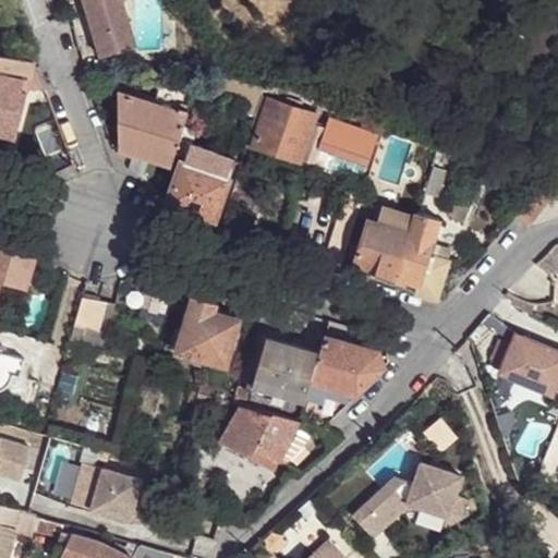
[(91,0),(105,52),(134,45),(129,23),(135,22),(130,0),(91,0)]
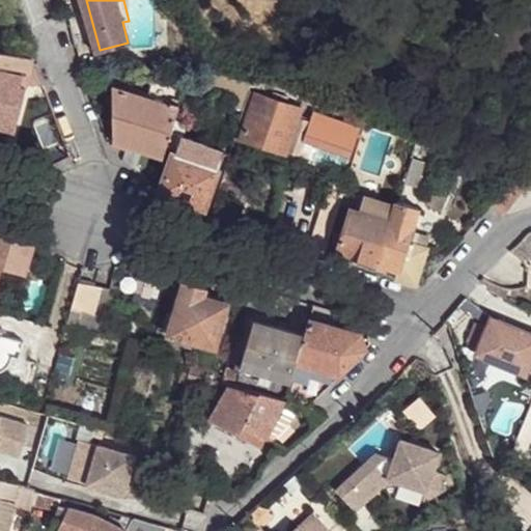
[(0,107),(21,111),(32,78),(34,58),(0,51),(0,107)]
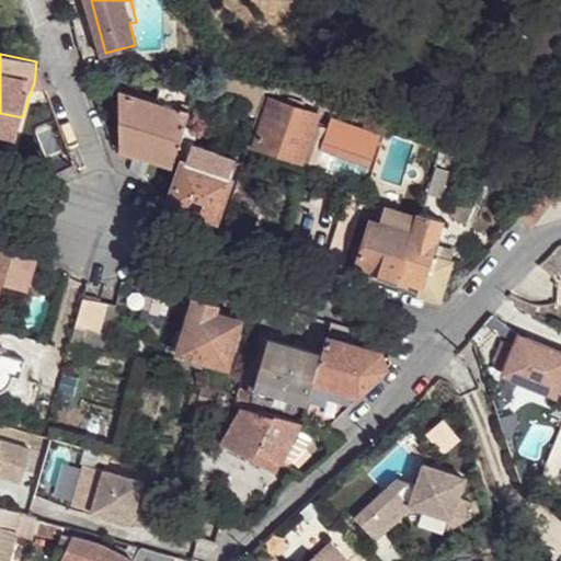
[(179,152),(187,126),(192,113),(199,90),(163,84),(159,103),(123,93),(124,126),(144,133),(137,153),(173,164),(179,152)]
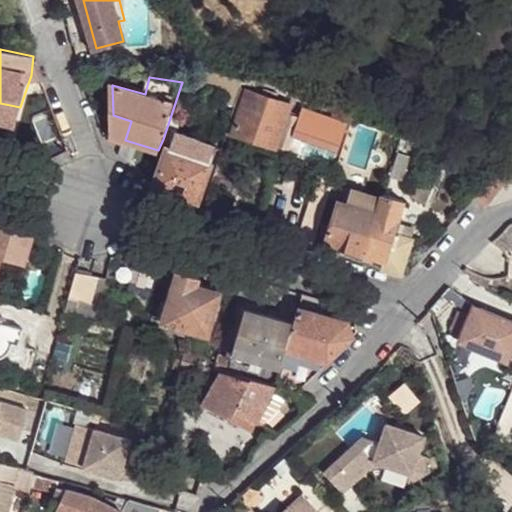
[(286,121),(289,110),(291,104),(249,91),(236,132),(278,146),(286,121)]
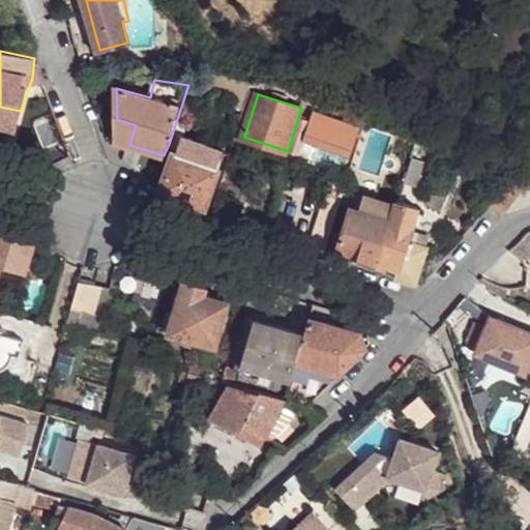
[(0,107),(0,122),(17,127),(21,111),(0,107)]
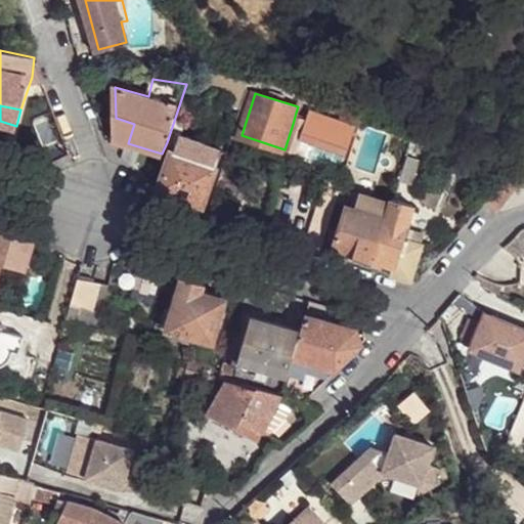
[(362,120),(342,112),(339,122),(310,114),(309,117),(296,113),(293,124),(305,128),(304,132),(301,141),(351,158),(362,120)]
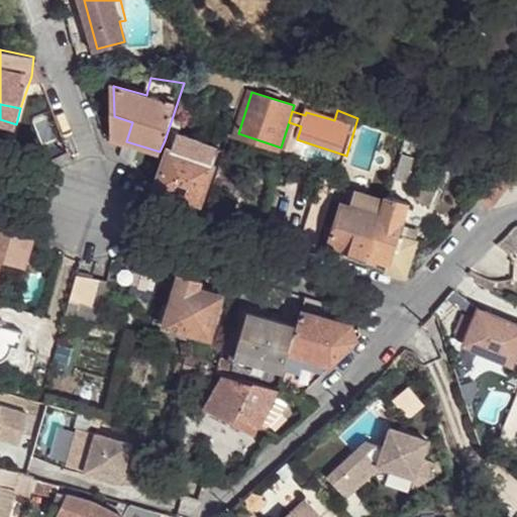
[(124,146),(126,141),(132,122),(114,116),(112,137),(112,140),(112,142),(124,146)]
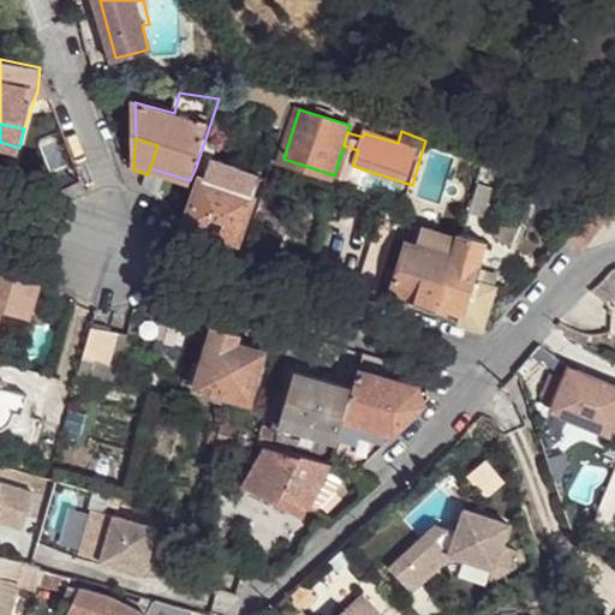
[(196,167),(204,171),(208,172),(214,157),(219,143),(206,138),(196,167)]
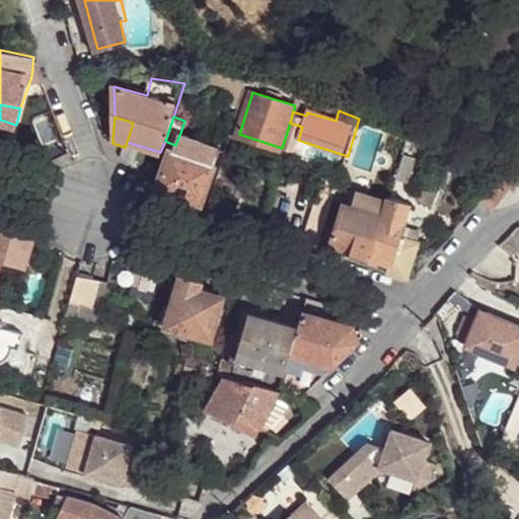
[(172,144),(170,150),(217,165),(221,148),(180,133),(175,145),(172,144)]
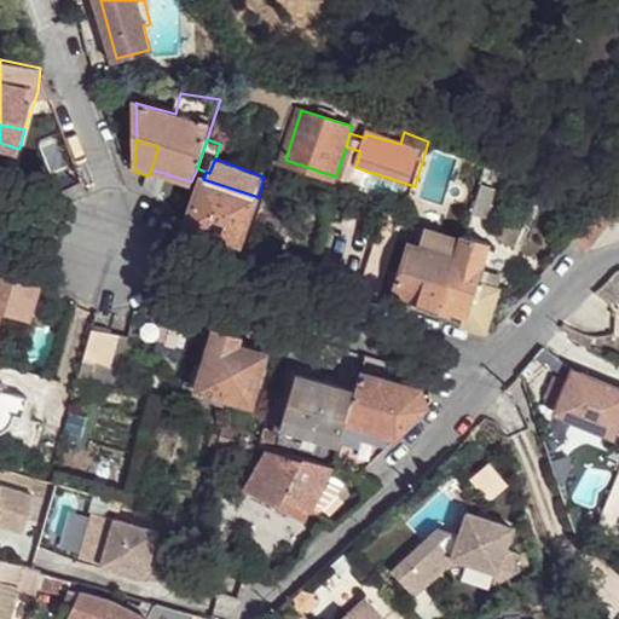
[(460,179),(469,183),(473,168),(463,165),(460,179)]
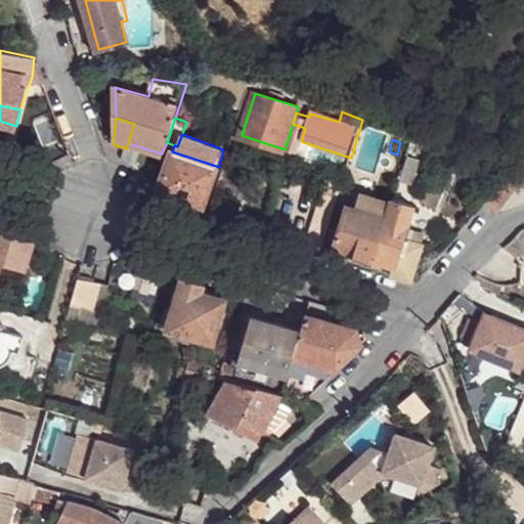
[(172,151),(159,190),(171,194),(192,201),(205,205),(219,167),(172,151)]
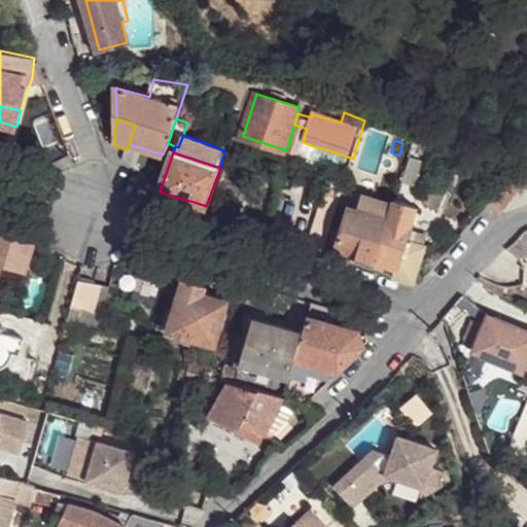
[(421,163),(410,160),(401,182),(414,186),(421,163)]
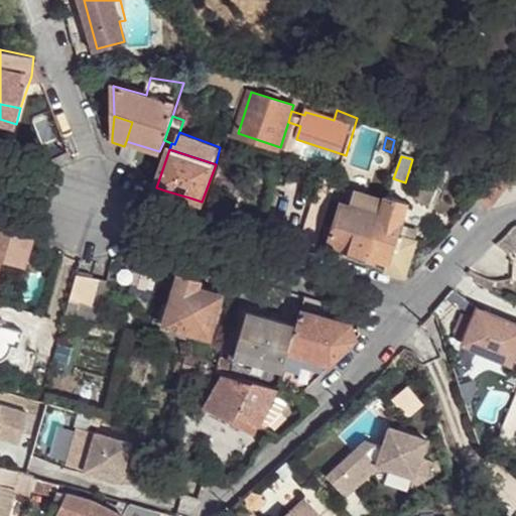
[(490,209),(513,178),(494,172),(475,197),(478,200),(490,209)]
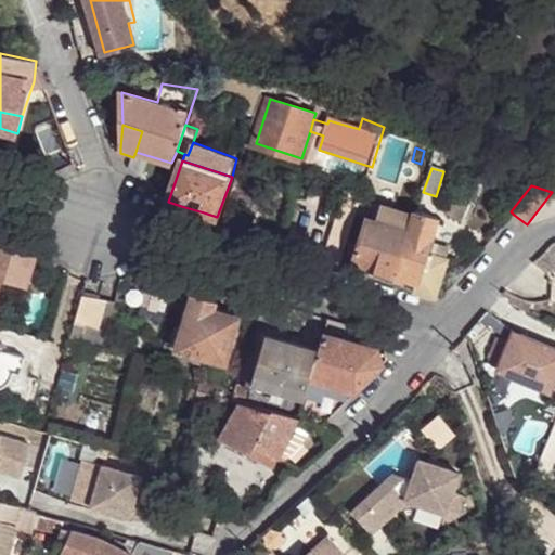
[(204,213),(181,206),(178,216),(199,223),(204,213)]
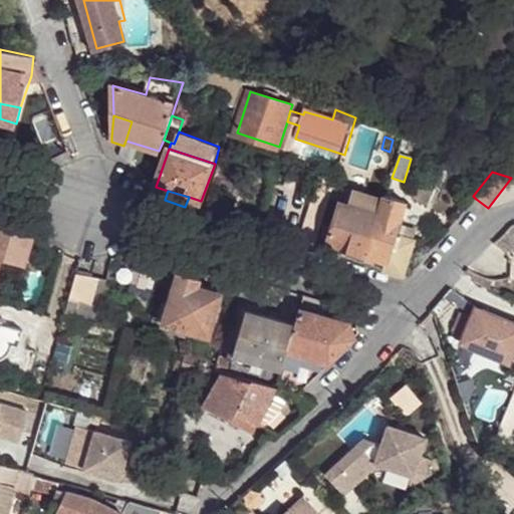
[(407,201),(388,194),(380,214),(367,254),(386,261),(383,267),(405,274),(415,242),(396,236),(400,227),(407,201)]
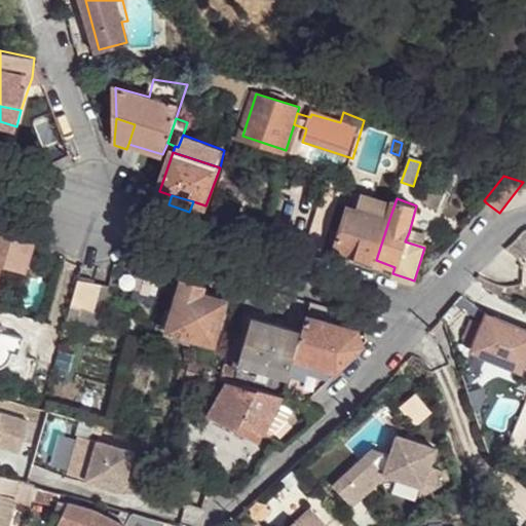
[(376,260),(389,219),(350,205),(337,247),(376,260)]
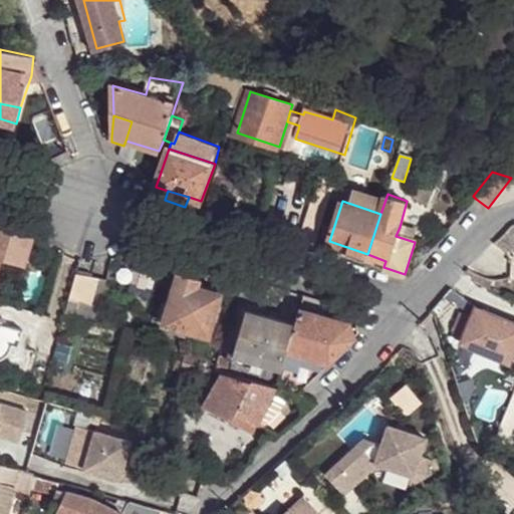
[(0,274),(5,259),(26,264),(36,229),(0,219),(0,274)]
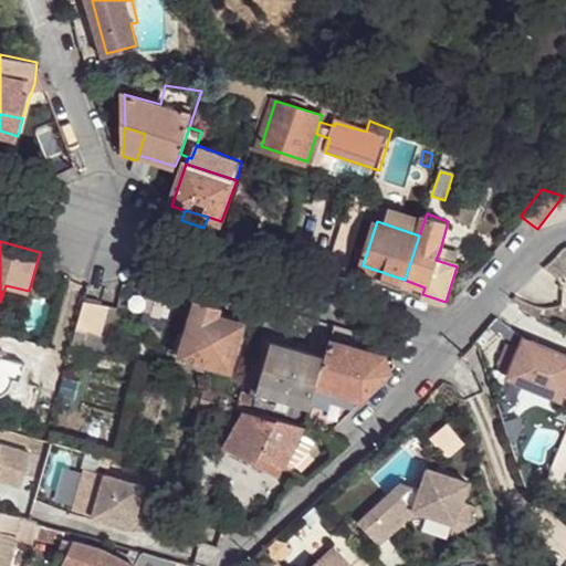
[(436,260),(457,266),(460,257),(440,250),(436,260)]
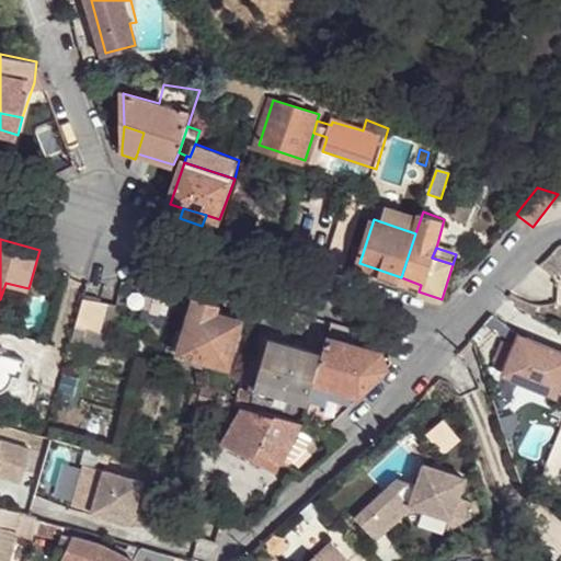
[(198,296),(181,350),(230,365),(243,319),(218,310),(220,302),(198,296)]
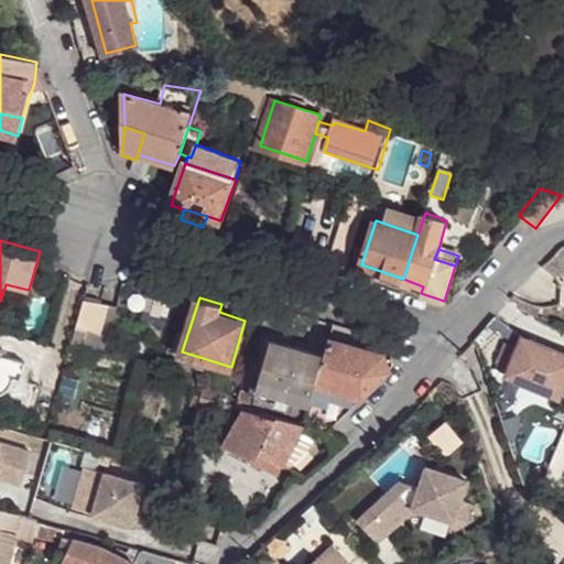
[(86,299),(69,359),(79,361),(84,347),(106,354),(119,306),(86,299)]
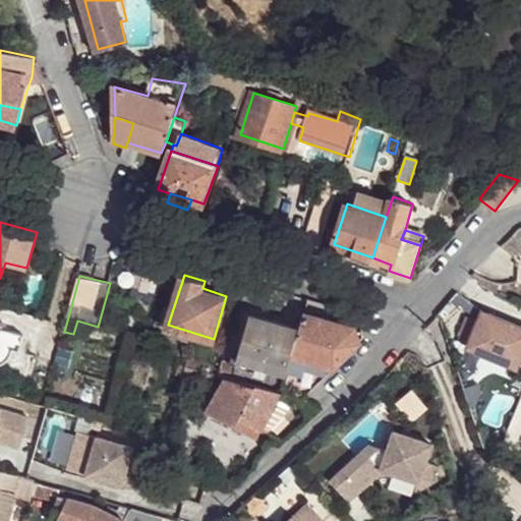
[(328,306),(307,299),(304,313),(324,320),(328,306)]
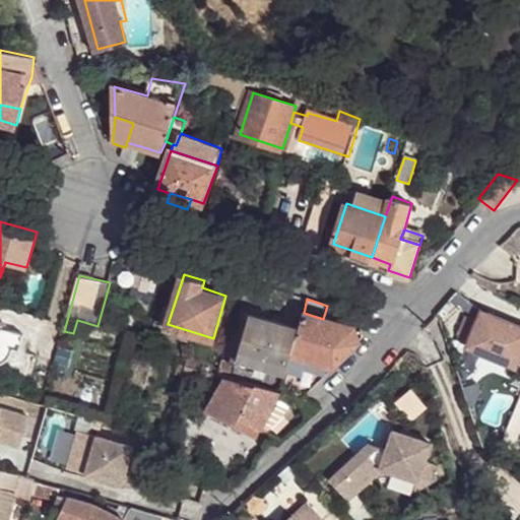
[(291,353),(299,326),(250,312),(237,360),(238,360),(285,373),(291,353)]
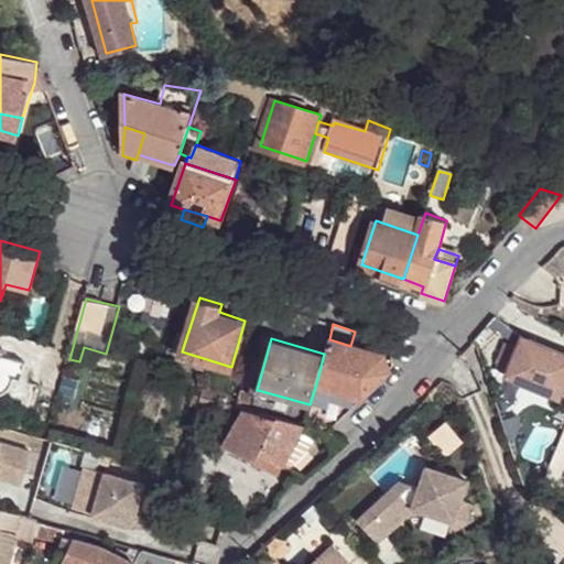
[(563,389),(563,356),(519,338),(505,373),(522,380),(520,386),(560,401),(563,389)]
